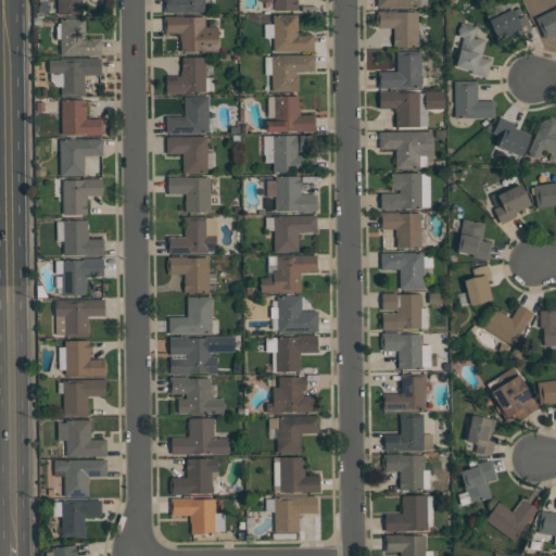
[(83,14),(58,14),(57,0),(83,0),(83,2),(84,12),(83,12),(83,14)]
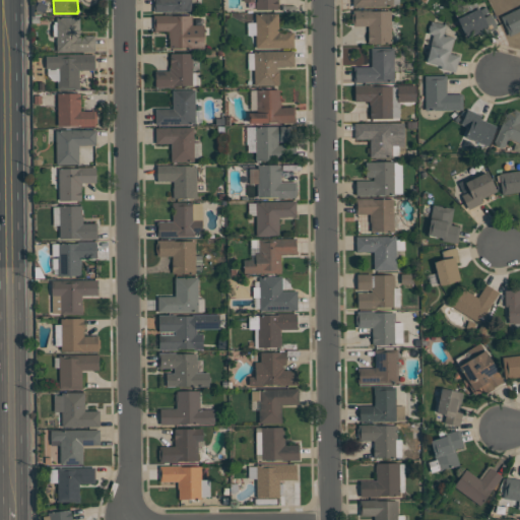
[(153,11),(153,0),(190,0),(191,11),(153,11)]
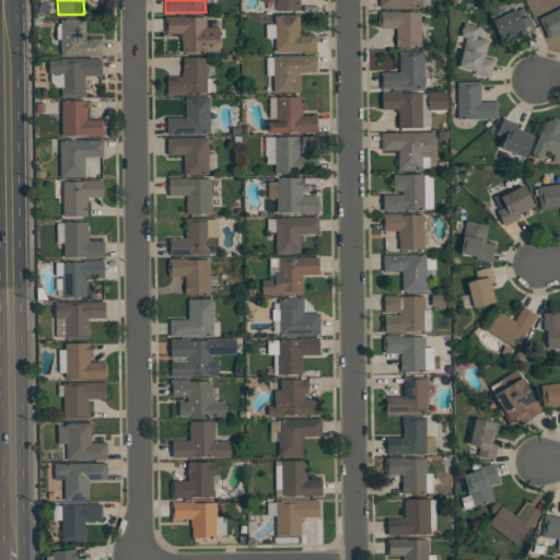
[(275,10),(275,1),(277,1),(276,0),(273,0),(273,1),(263,1),(263,0),(299,0),(299,10),(275,10)]
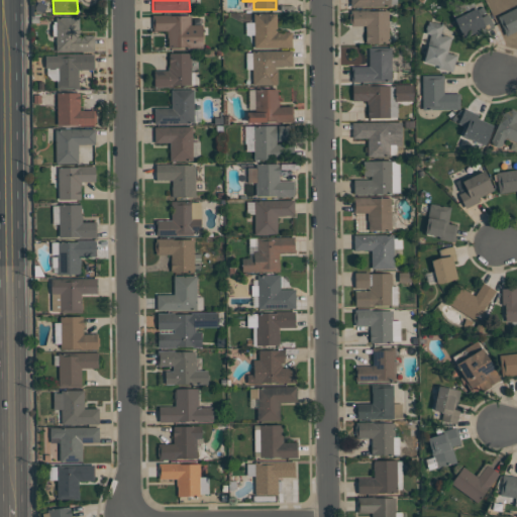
[(493,27),(481,33),(480,29),(462,37),(453,18),(476,8),(477,9),(482,6),(485,12),(480,14),(481,17),(487,14),(493,27)]
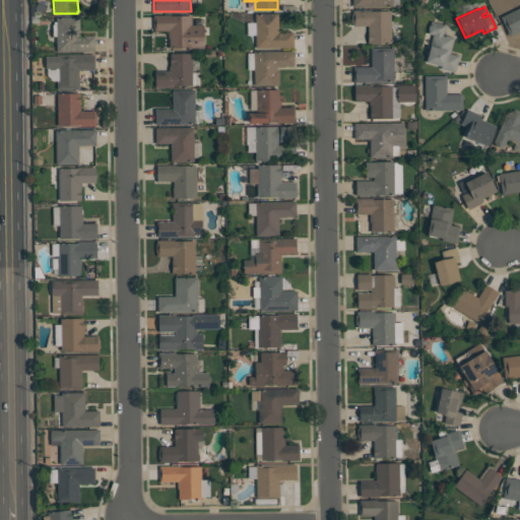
[(519,29),(509,36),(500,16),(519,7),(519,29)]
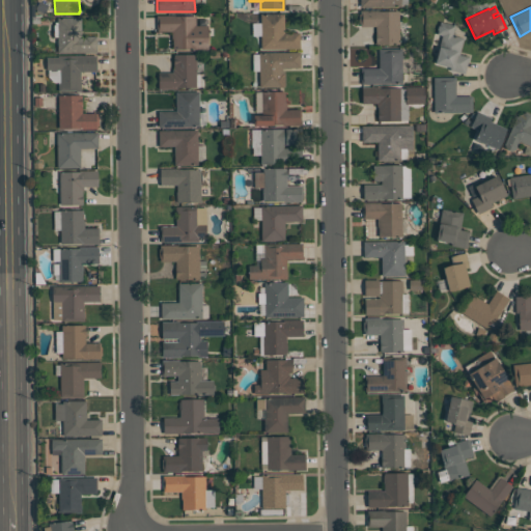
[(399,44),(375,45),(375,27),(360,27),(360,10),(378,10),(378,11),(398,11),(399,44)]
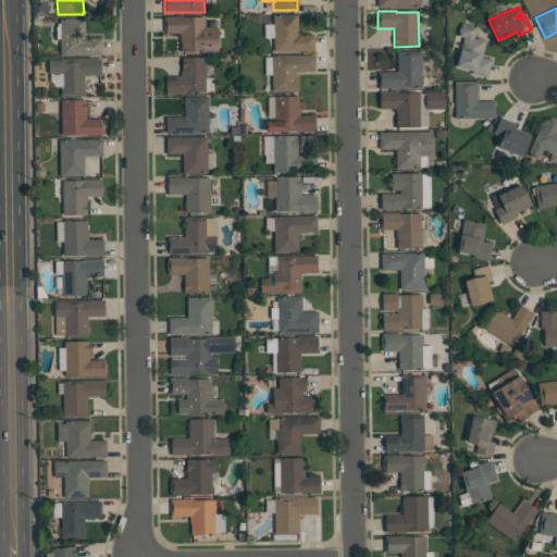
[(314,51),(274,51),(273,15),(297,14),(298,34),(314,34),(314,51)]
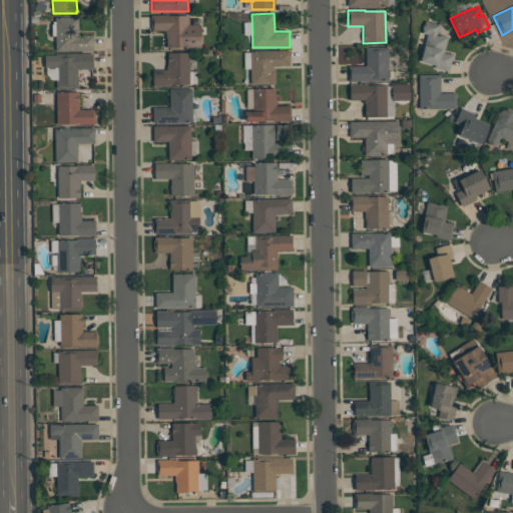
[(188,15),(188,25),(200,25),(201,47),(167,47),(166,37),(165,37),(165,30),(152,30),(151,15),(188,15)]
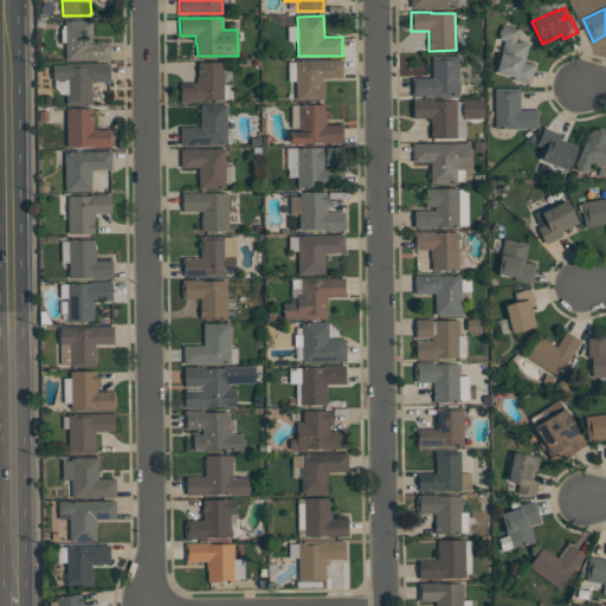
[(110,60),(65,60),(65,20),(92,20),(92,42),(110,42),(110,60)]
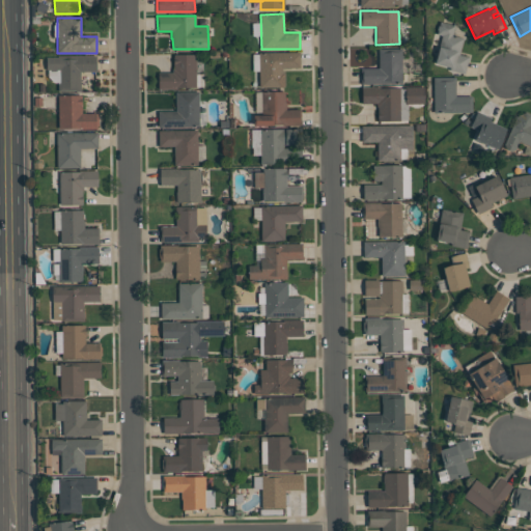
[(465,74),(449,70),(450,67),(434,63),(442,35),(437,34),(438,30),(437,29),(438,25),(440,25),(440,22),(454,26),(452,35),(464,38),(458,55),(469,57),(465,74)]
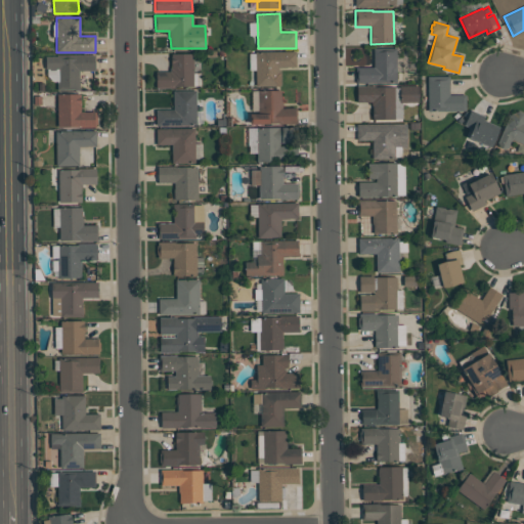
[(356,83),(356,68),(374,68),(374,48),(396,48),(397,82),(356,83)]
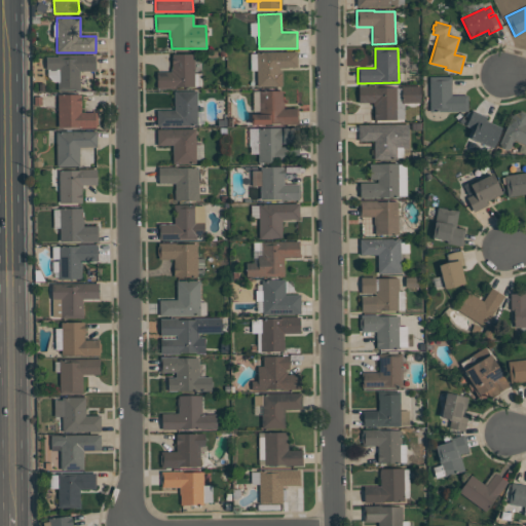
[(297,51),(297,67),(279,67),(279,72),(282,72),(282,86),(257,86),(256,51),(297,51)]
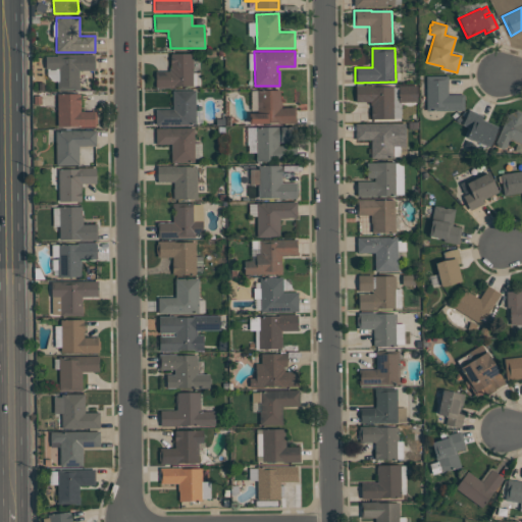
[(156,88),(156,70),(169,70),(169,68),(170,68),(170,54),(193,53),(193,86),(174,86),(174,88),(156,88)]
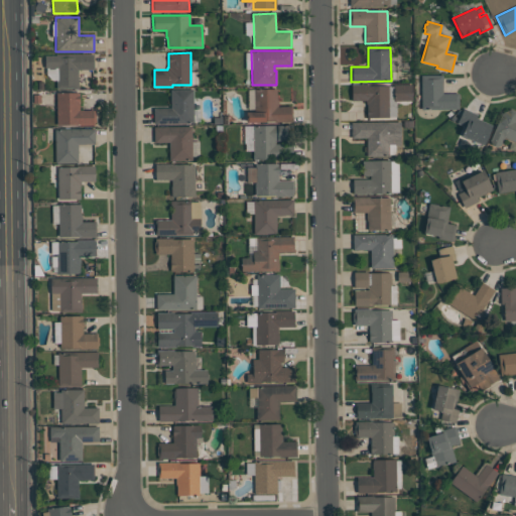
[(56,54),(94,54),(94,70),(78,70),(78,81),(79,81),(79,89),(56,89),(56,81),(57,81),(57,68),(55,68),(54,69),(49,69),(48,68),(45,68),(45,55),(56,55),(56,54)]
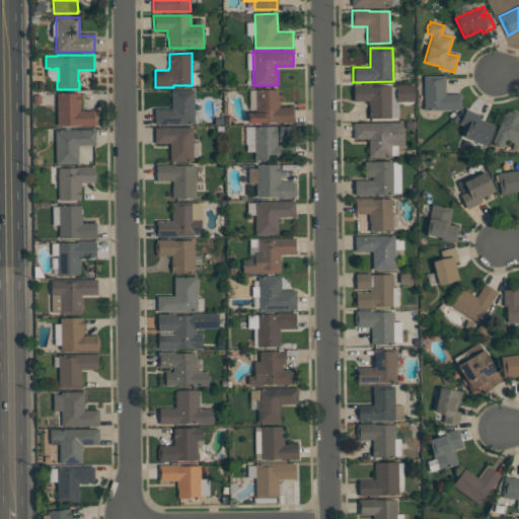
[(424,109),(424,75),(445,75),(445,93),(461,93),(461,109),(424,109)]
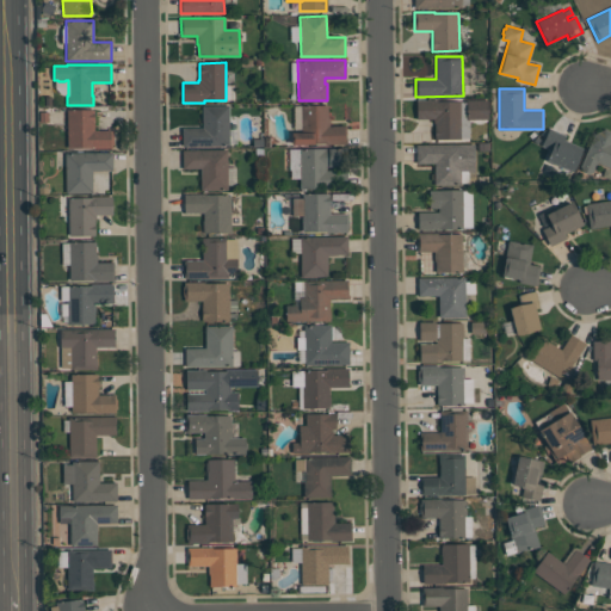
[(461,139),(434,139),(434,123),(433,123),(433,119),(417,119),(417,100),(436,99),(436,102),(460,100),(461,139)]
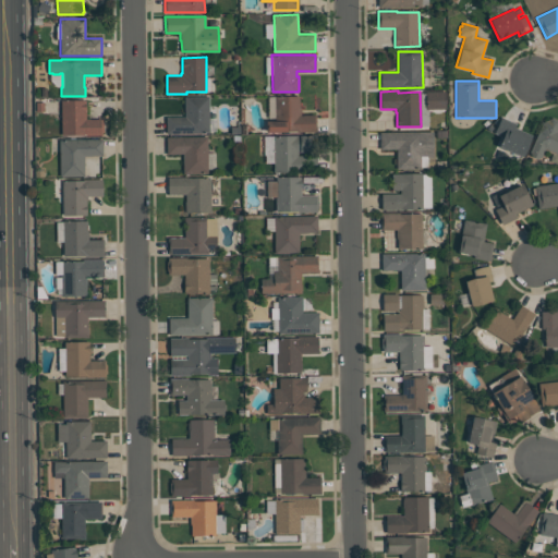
[(446,109),(425,109),(425,92),(446,91),(446,109)]
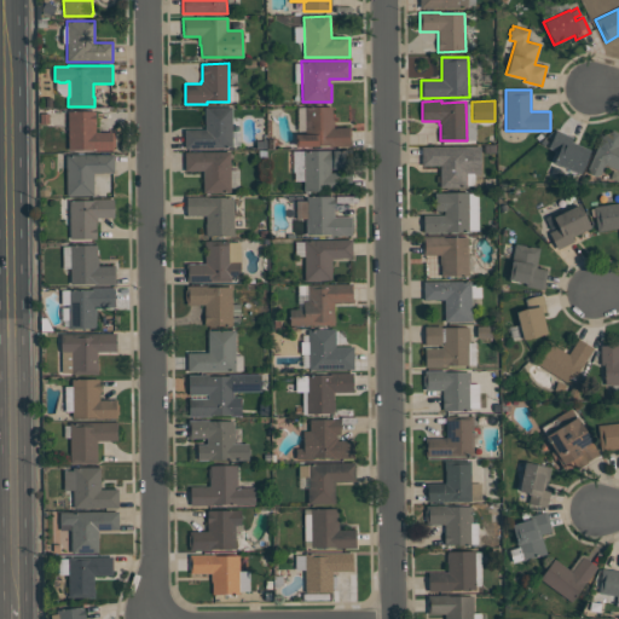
[(232,106),(232,148),(185,149),(184,129),(206,129),(204,106),(232,106)]
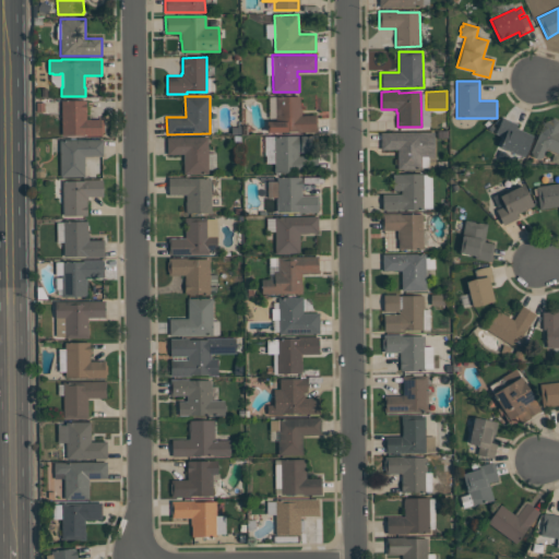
[(276,96),(300,96),(300,107),(301,107),(301,115),(317,115),(317,131),(268,132),(268,121),(276,121),(276,96)]
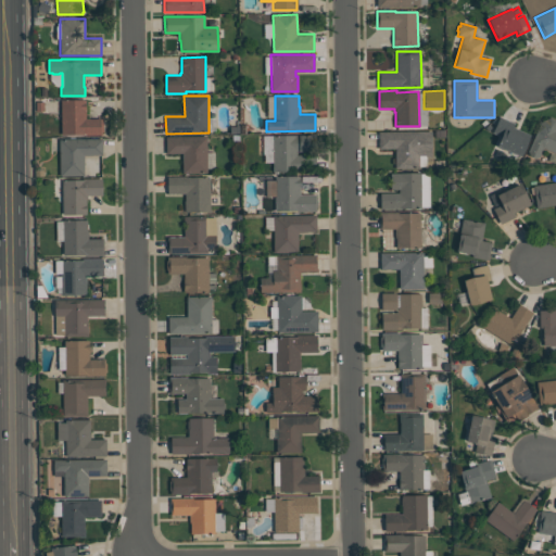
[(102,135),(84,135),(62,135),(61,100),(86,100),(86,118),(102,118),(102,122),(103,122),(103,131),(102,131),(102,135)]
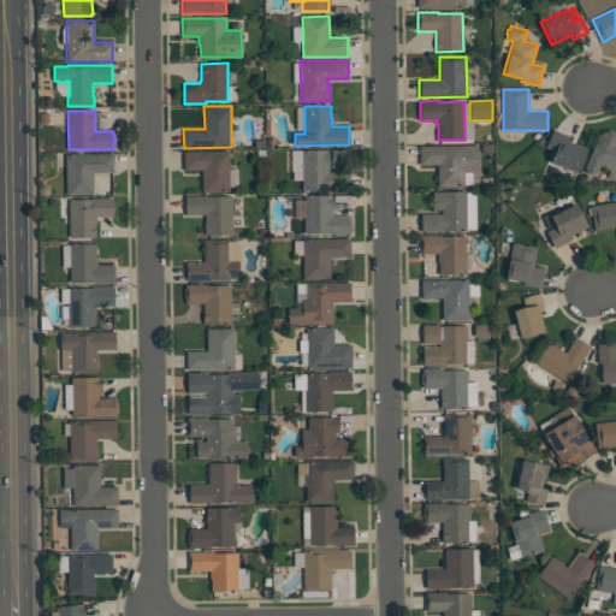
[(587,149),(576,173),(550,161),(555,150),(545,147),(554,129),(570,136),(569,140),(587,149)]
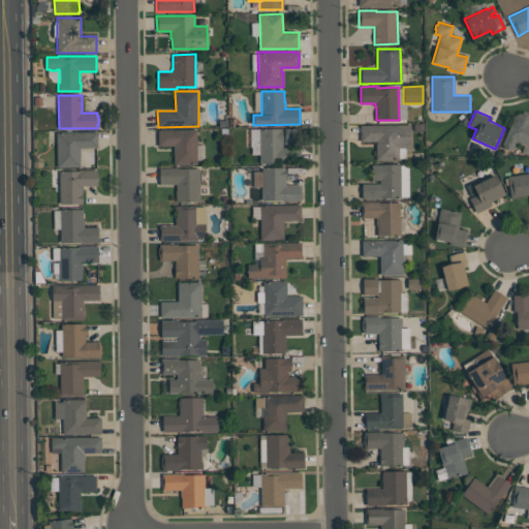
[(528,146),(517,141),(514,149),(509,150),(504,148),(502,144),(515,115),(517,115),(523,112),(528,114),(528,146)]
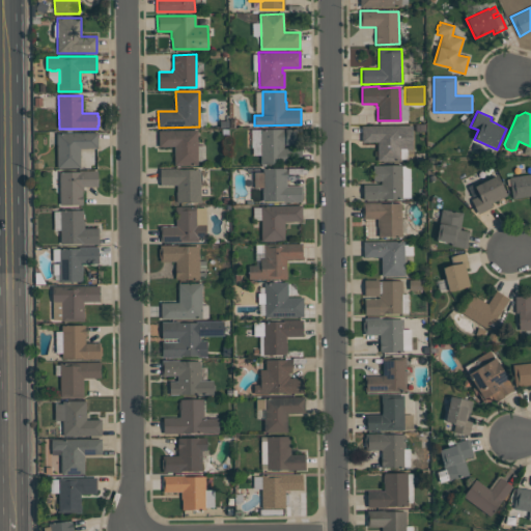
[(412,126),(412,149),(400,149),(400,161),(378,161),(378,142),(362,142),(362,126),(412,126)]
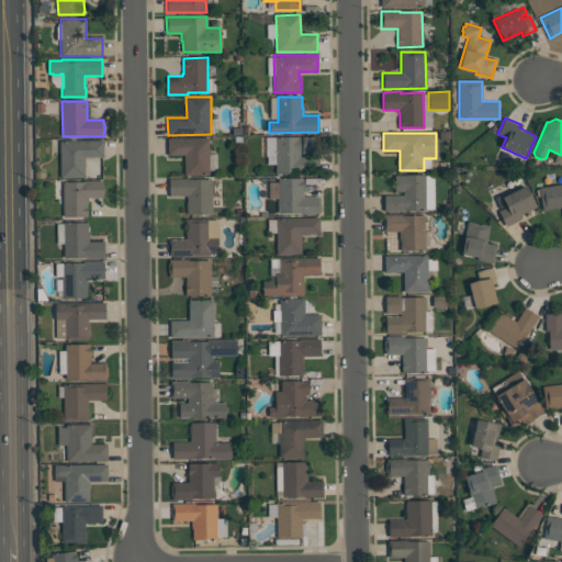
[(276,173),(274,136),(318,136),(318,153),(300,153),(300,157),(319,157),(319,173),(276,173)]
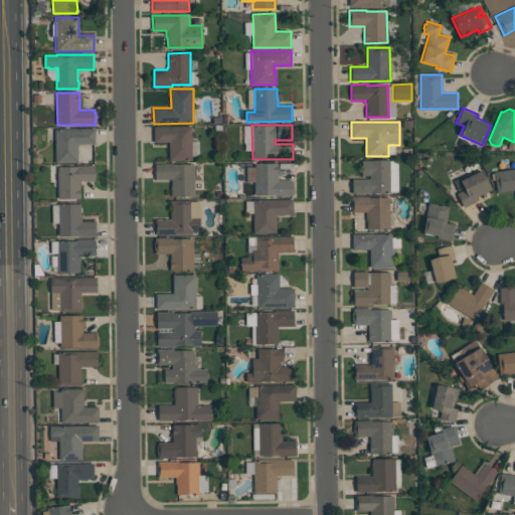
[(191,126),(192,160),(169,160),(169,142),(154,142),(154,127),(191,126)]
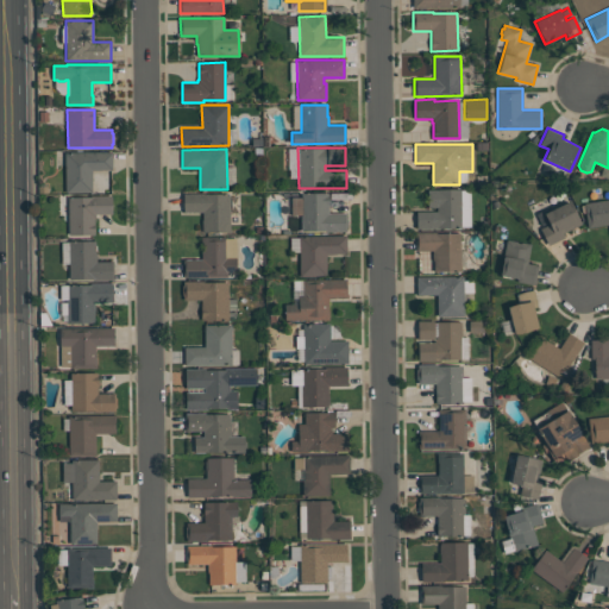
[(112,151),(112,170),(92,170),(92,193),(66,193),(66,152),(112,151)]
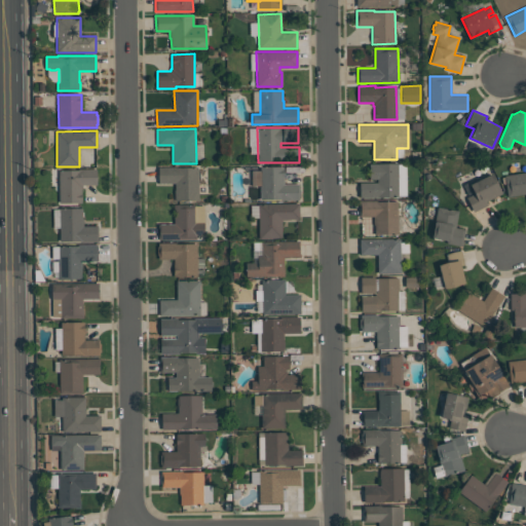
[(398,163),(399,196),(379,196),(379,197),(360,197),(360,183),(377,182),(377,179),(370,179),(369,163),(398,163)]
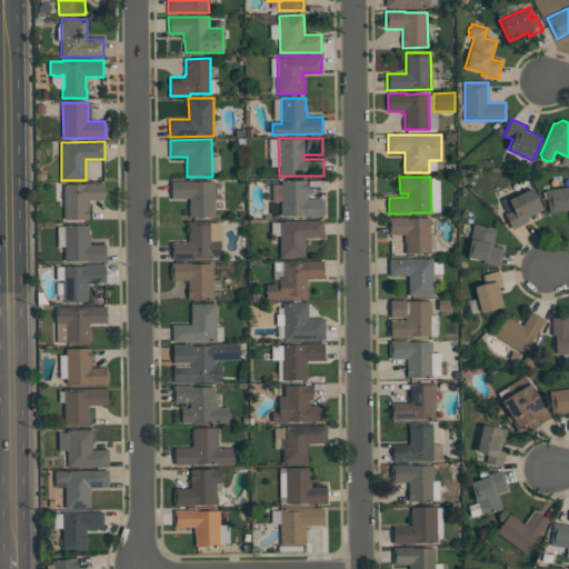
[(307,199),(323,199),(323,202),(325,202),(325,212),(323,212),(323,216),(303,217),(303,216),(281,216),(281,180),(307,179),(307,199)]
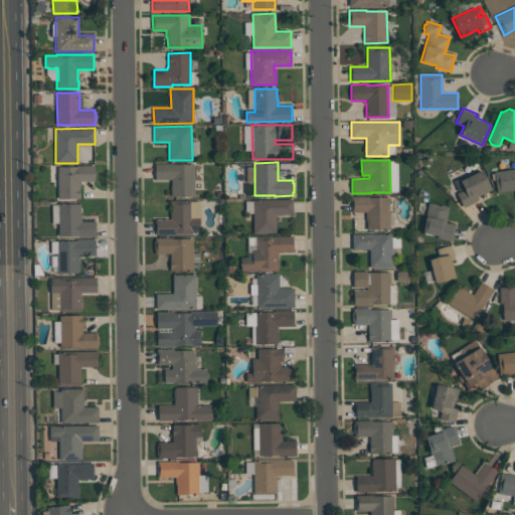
[(194,164),(195,196),(172,196),(172,194),(170,194),(170,186),(171,186),(171,179),(155,179),(155,163),(173,163),(173,164),(194,164)]
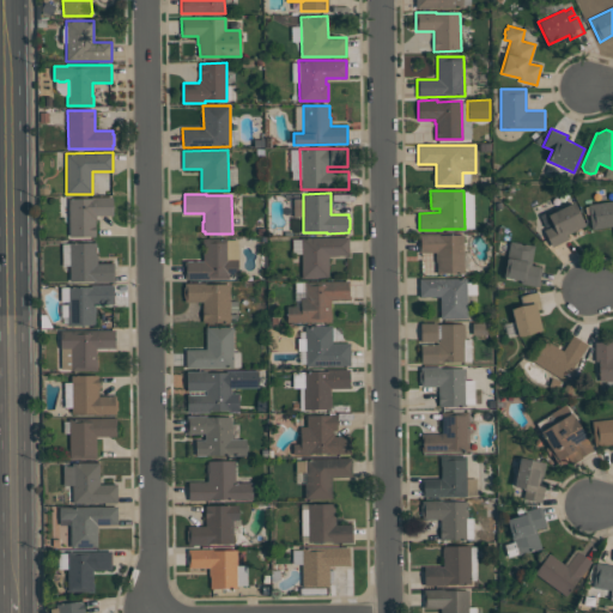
[(70,237),(68,199),(93,198),(93,196),(113,196),(113,216),(96,216),(97,219),(95,219),(95,236),(70,237)]
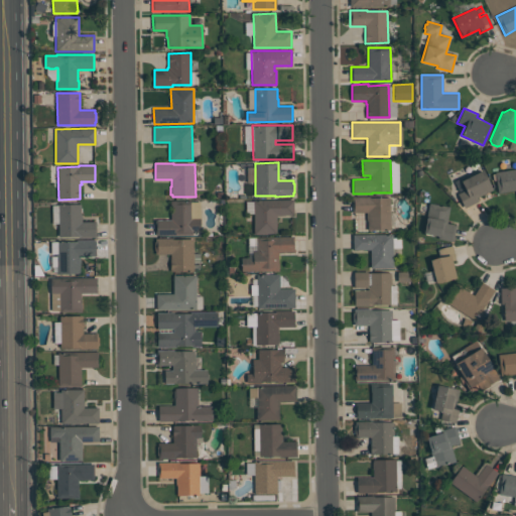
[(515,190),(498,194),(495,172),(515,168),(515,190)]
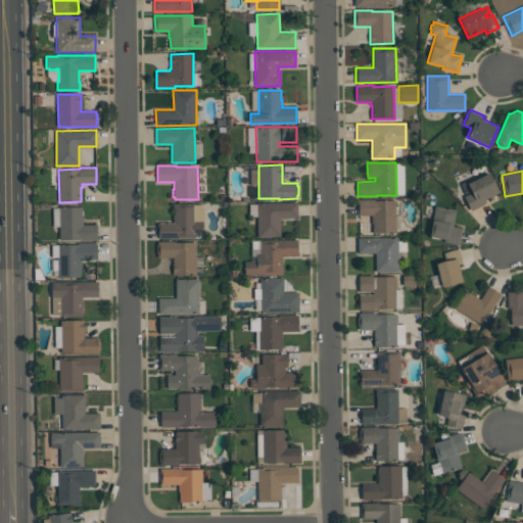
[(498,192),(483,200),(484,203),(471,210),(464,196),(471,193),(467,183),(489,172),(498,192)]
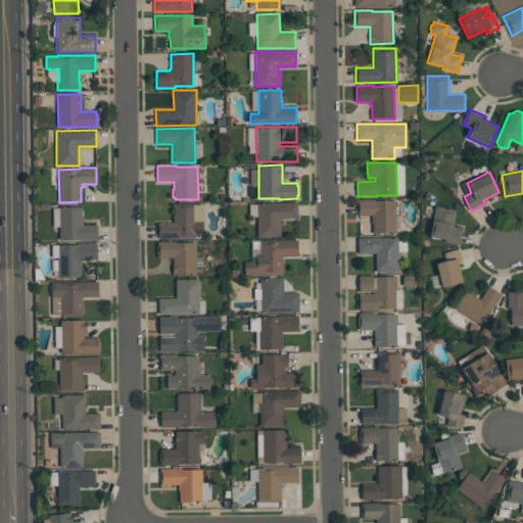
[(395,200),(396,233),(373,233),(373,224),(372,224),(372,216),(358,216),(358,199),(374,199),(374,200),(395,200)]
